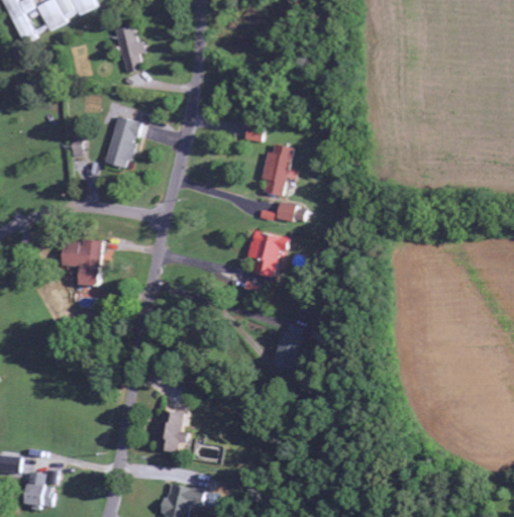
[(37,0),(17,1),(17,0),(2,0),(21,43),(52,30),(53,30),(68,23),(68,18),(76,15),(81,15),(97,8),(93,0),(37,0)]
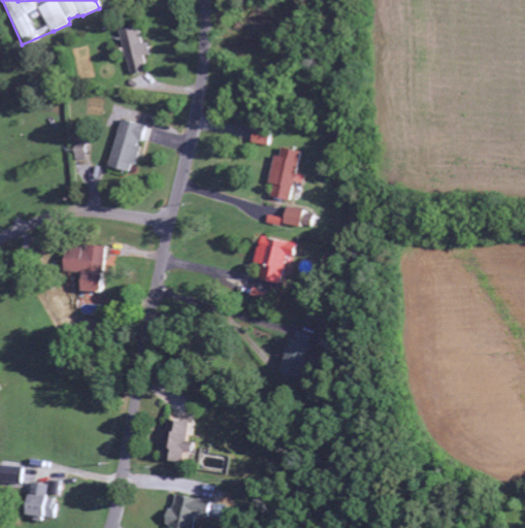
[(130,75),(149,71),(144,56),(151,55),(149,42),(142,43),(139,26),(120,30),(130,75)]
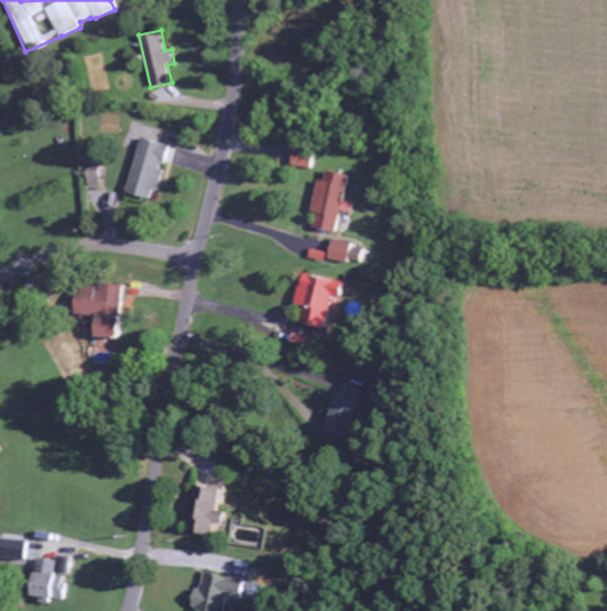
[(127,192),(156,199),(171,146),(141,137),(127,192)]
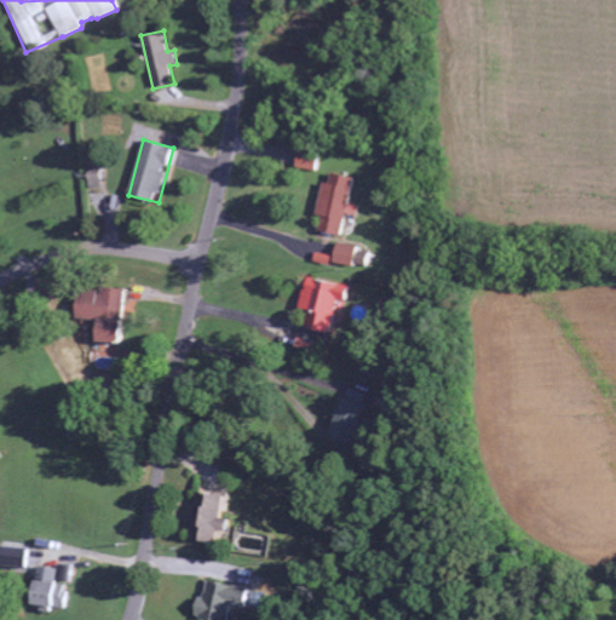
[(294,168),(315,172),(317,155),(298,151),(294,168)]
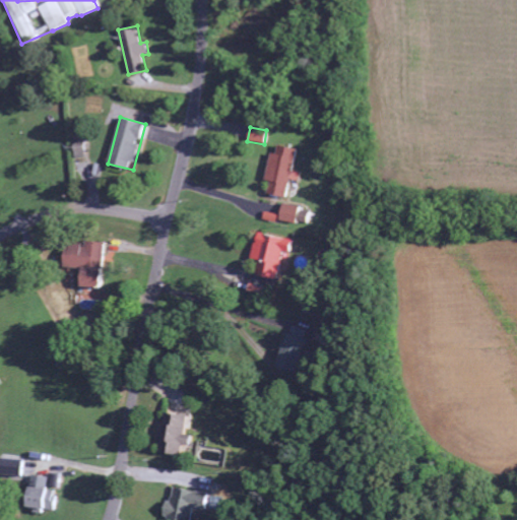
[(296,148),(276,145),(275,154),(269,153),(265,181),(269,181),(268,194),(287,197),(296,148)]
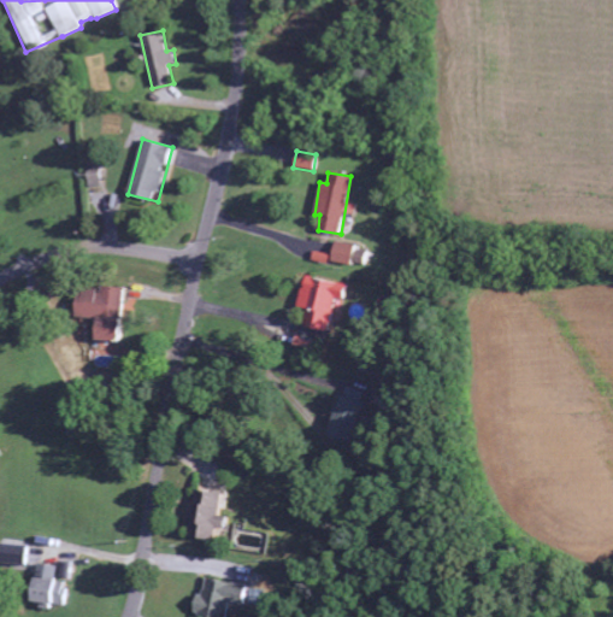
[(355,246),(334,241),(329,260),(351,266),(355,246)]
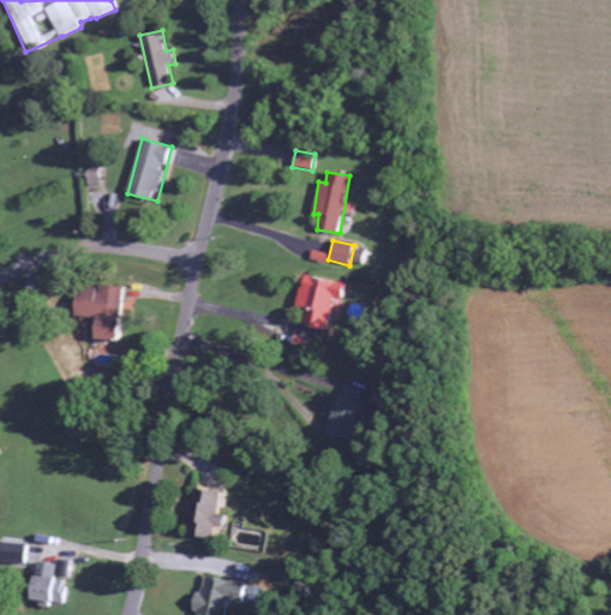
[(328,330),(336,298),(342,299),(347,285),(306,274),(297,306),(307,309),(303,324),(328,330)]
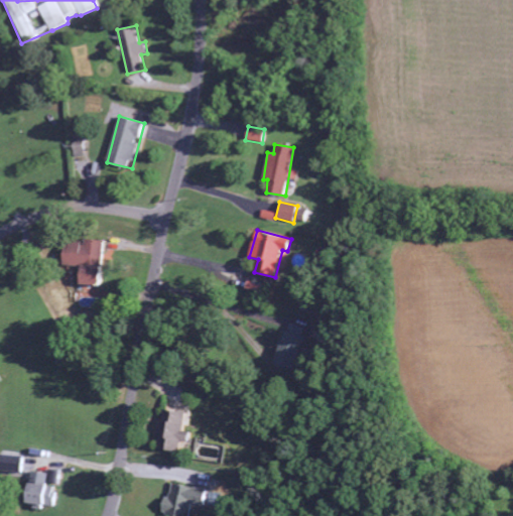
[(66,266),(82,266),(81,285),(103,285),(104,240),(84,240),(84,243),(66,243),(66,266)]
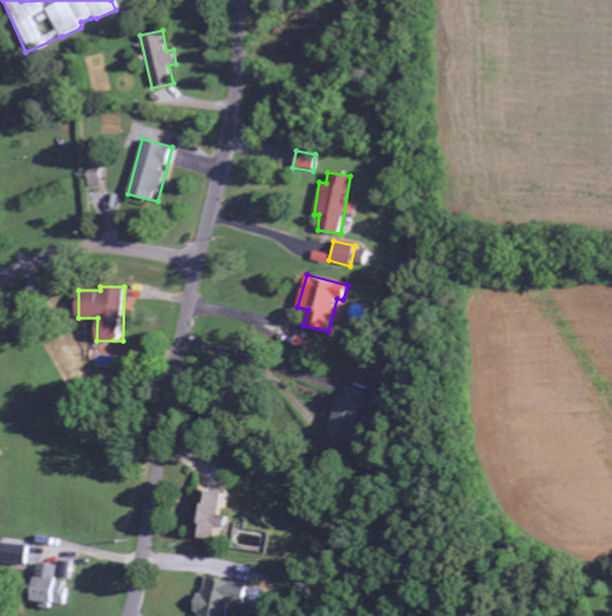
[(328,436),(351,443),(364,402),(340,395),(328,436)]
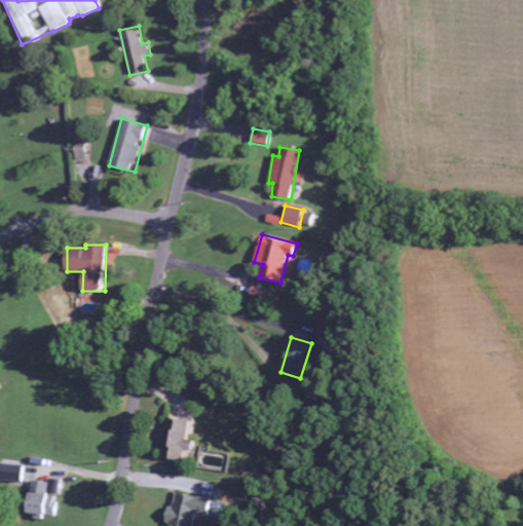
[(162,457),(193,461),(196,442),(190,441),(193,420),(166,417),(162,445),(163,446),(162,457)]
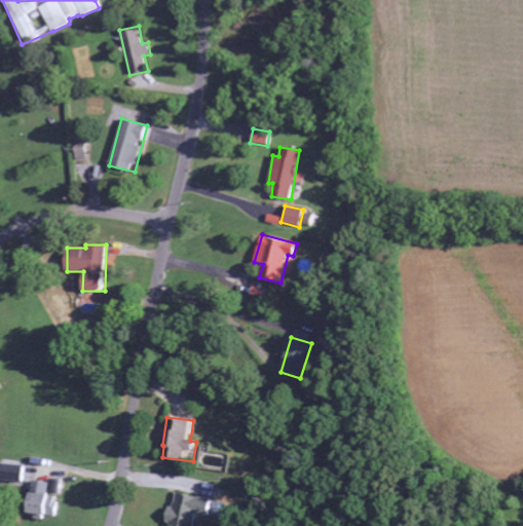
[(48,482),(32,481),(31,517),(57,518),(57,495),(48,494),(48,482)]
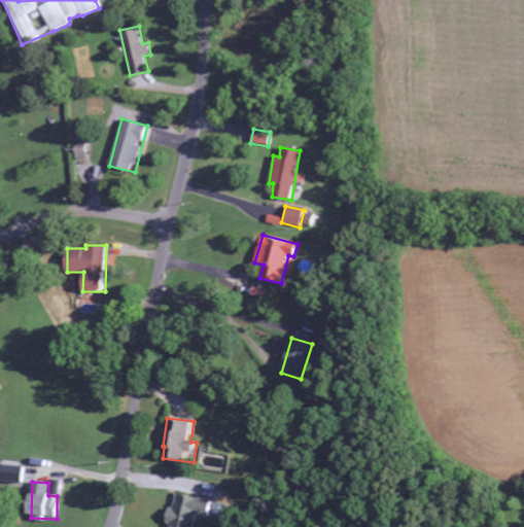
[(166,526),(195,526),(198,515),(212,518),(215,501),(177,494),(174,508),(170,507),(166,526)]
